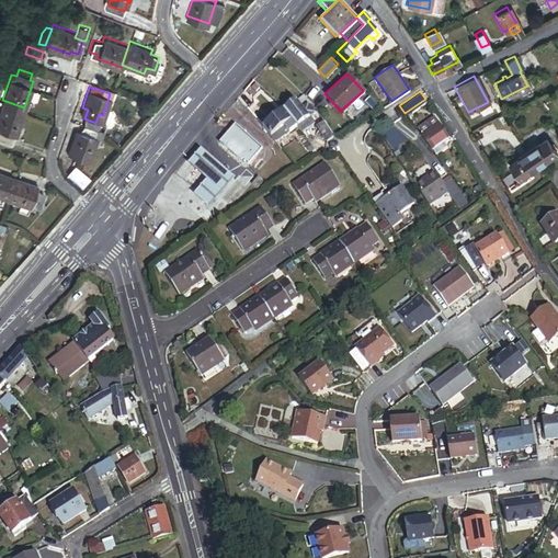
[(323,102),(319,98),(312,104),(317,109),(323,102)]
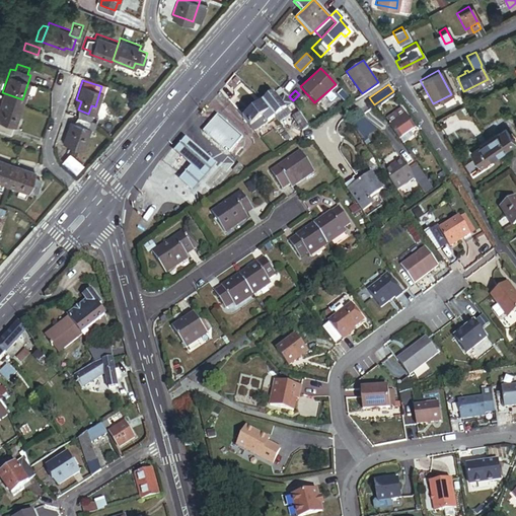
[(22,99),(2,92),(0,98),(0,114),(0,122),(10,125),(13,118),(16,119),(22,99)]
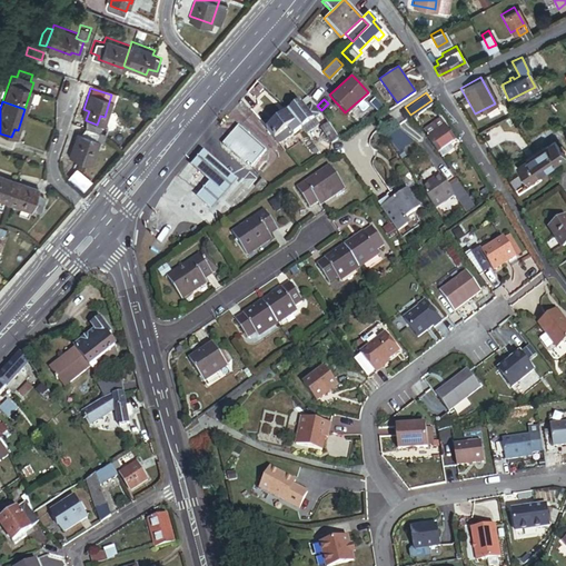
[(278,140),(298,123),(286,109),(266,126),(278,140)]
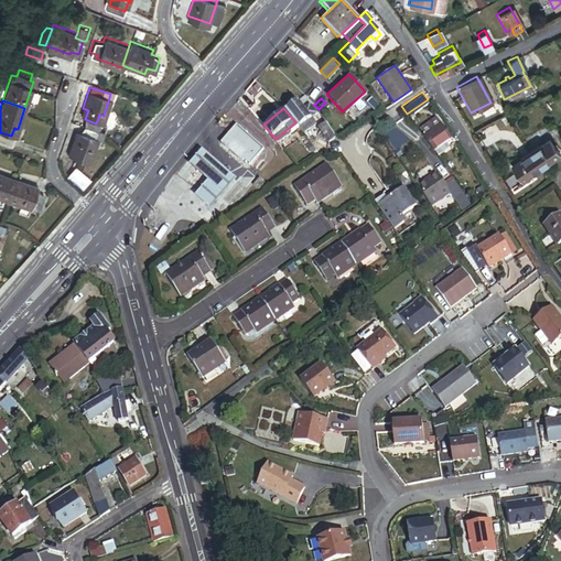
[(422,132),(432,148),(433,148),(437,153),(448,146),(444,140),(451,136),(437,116),(420,127),(423,132),(422,132)]
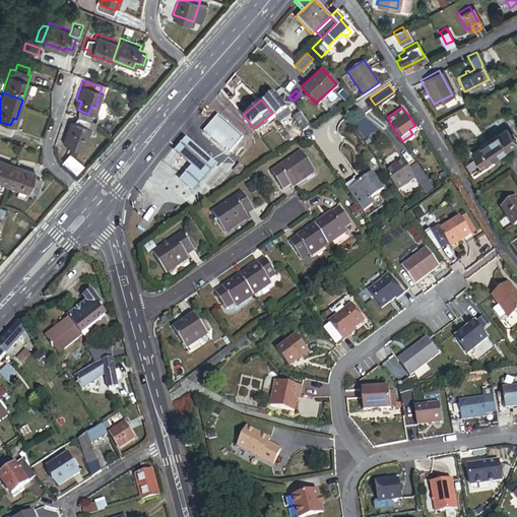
[(71,115),(64,136),(83,143),(91,121),(93,122),(97,116),(88,114),(78,110),(76,117),(71,115)]
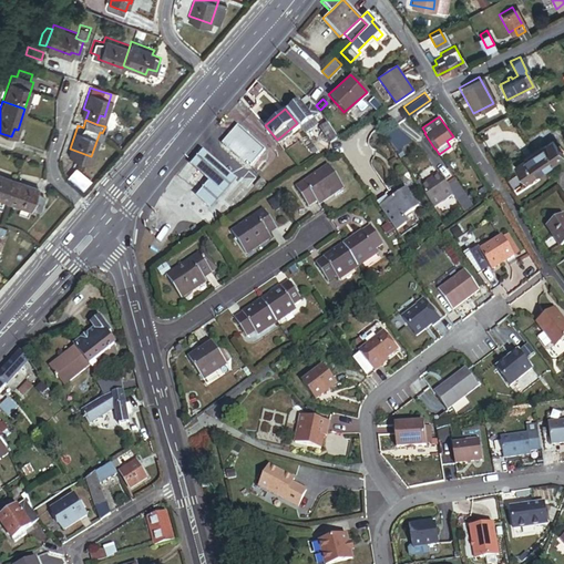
[(337,137),(327,122),(320,126),(330,142),(337,137)]
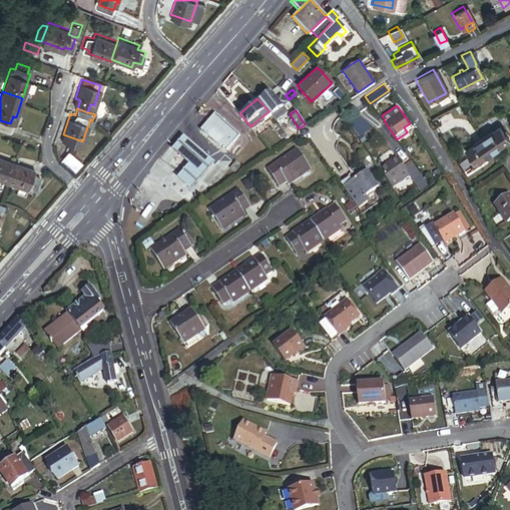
[(227,148),(240,132),(216,111),(202,127),(227,148)]
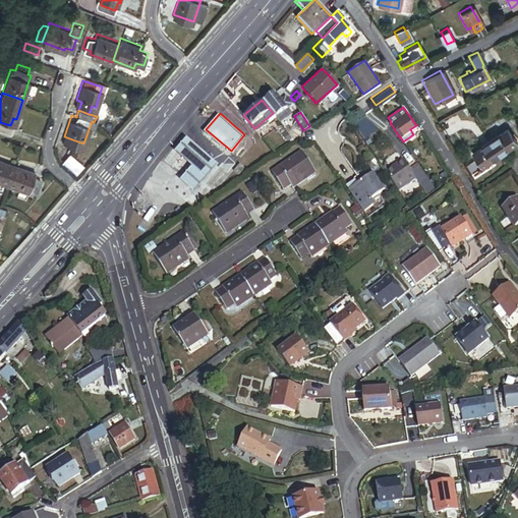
[(504,123),(486,135),(497,150),(514,137),(504,123)]
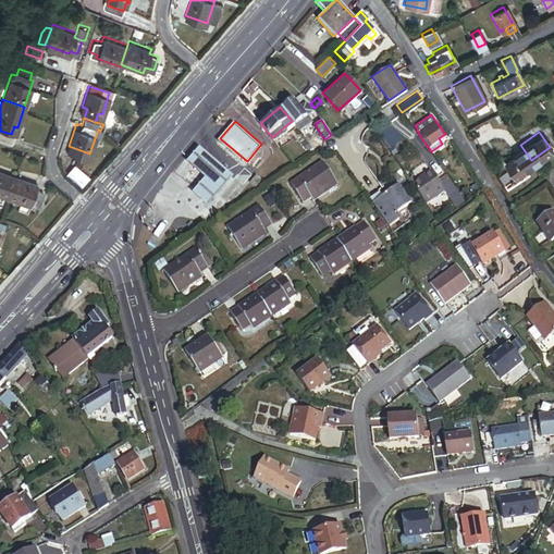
[(531,160),(520,145),(502,158),(513,173),(531,160)]
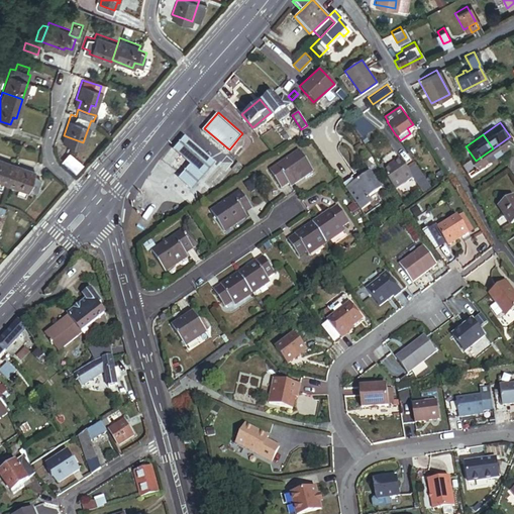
[(83,158),(71,146),(63,156),(75,166),(83,158)]
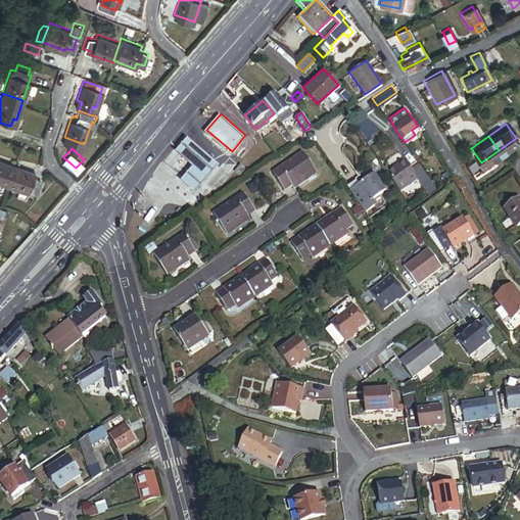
[(300,150),(277,167),(289,183),(291,187),(315,171),(300,150)]
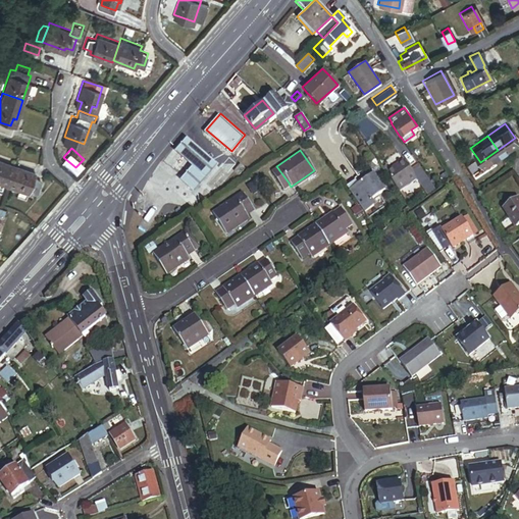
[(0,176),(8,179),(14,158),(0,154),(0,176)]
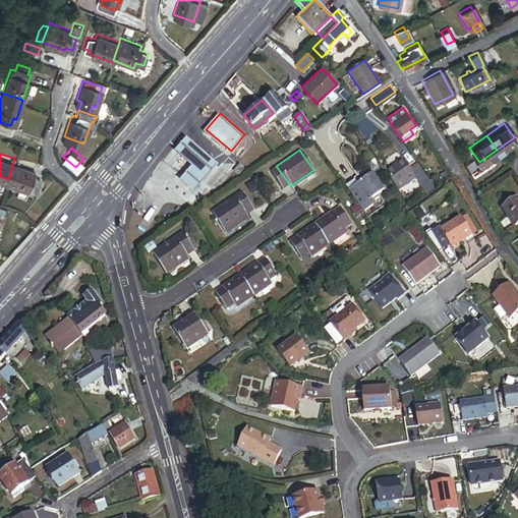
[(401,157),(383,169),(396,187),(413,175),(424,191),(433,186),(415,161),(408,167),(401,157)]
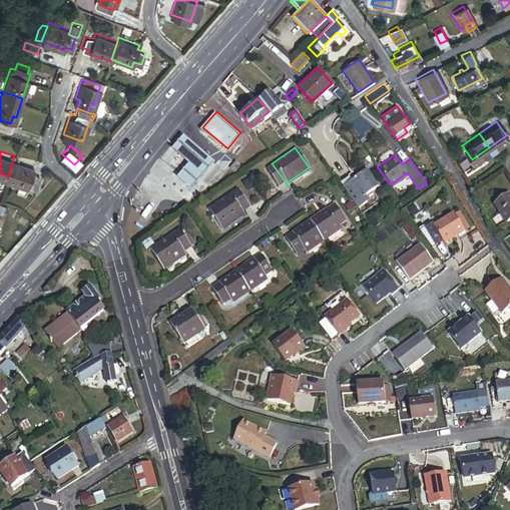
[(36,162),(14,155),(8,176),(30,182),(30,180),(38,182),(41,171),(34,169),(36,162)]
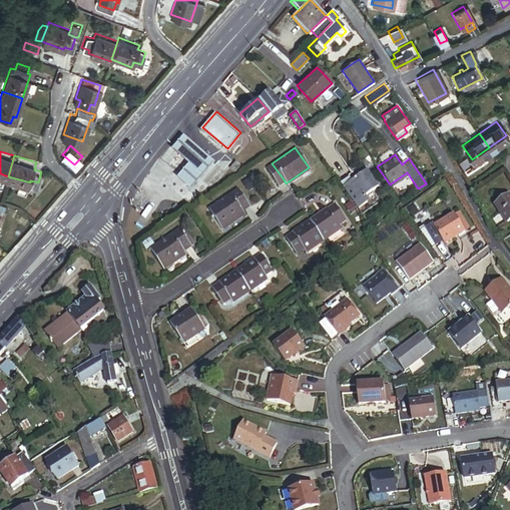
[(238,159),(233,155),(227,162),(232,166),(238,159)]
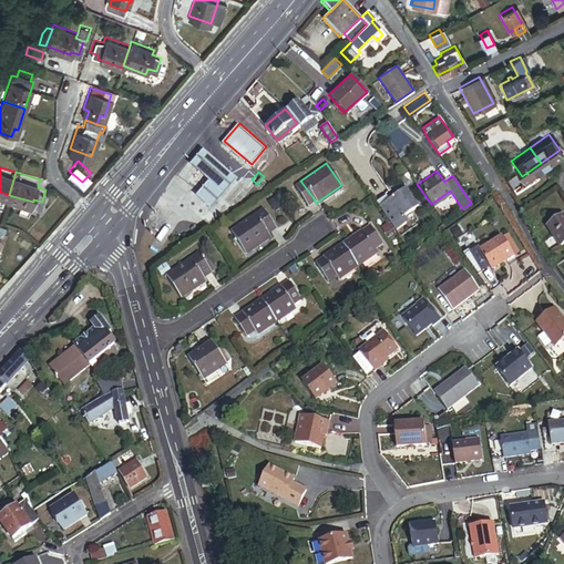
[(314,198),(300,181),(293,186),(305,205),(314,198)]
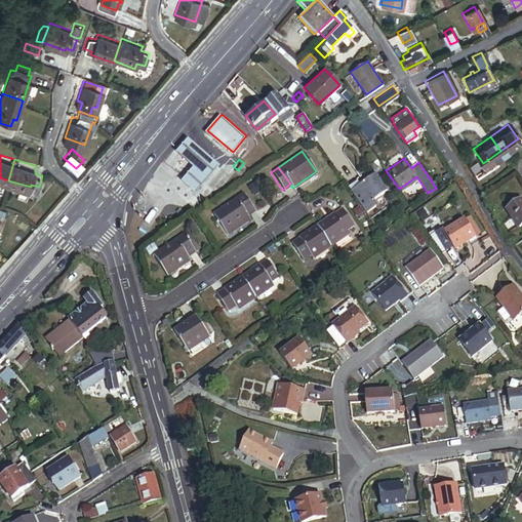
[(359,182),(350,189),(365,209),(374,202),(371,198),(386,188),(373,171),(359,182)]
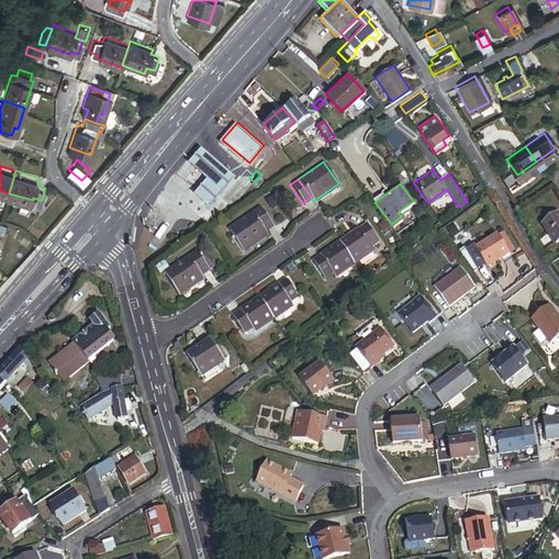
[(371,198),(375,202),(384,194),(381,190),(371,198)]
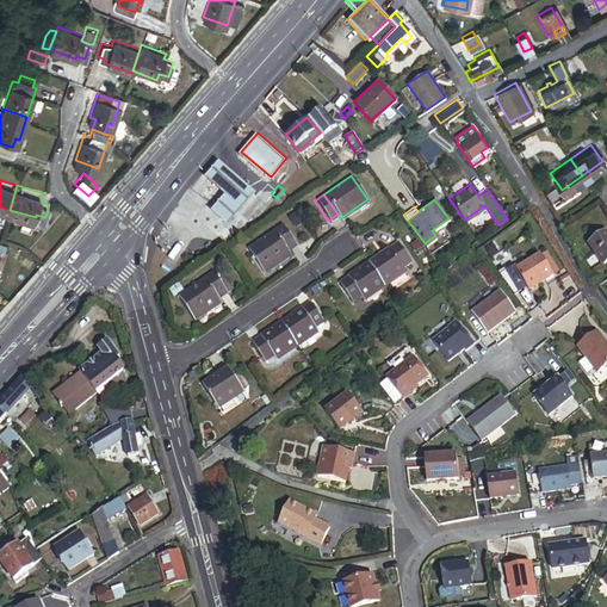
[(297,209),(289,215),(295,224),(303,218),(297,209)]
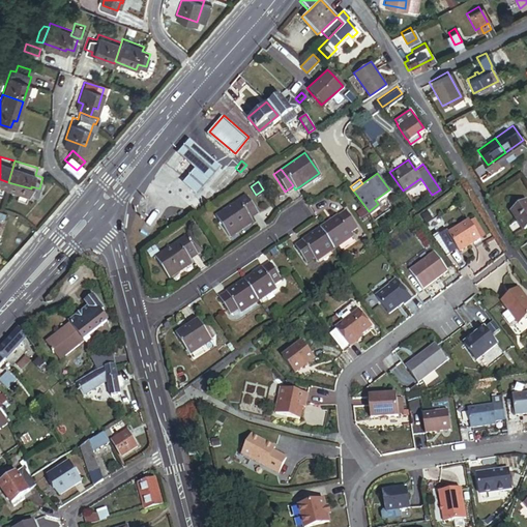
[(238,199),(250,216),(258,211),(245,194),(238,199)]
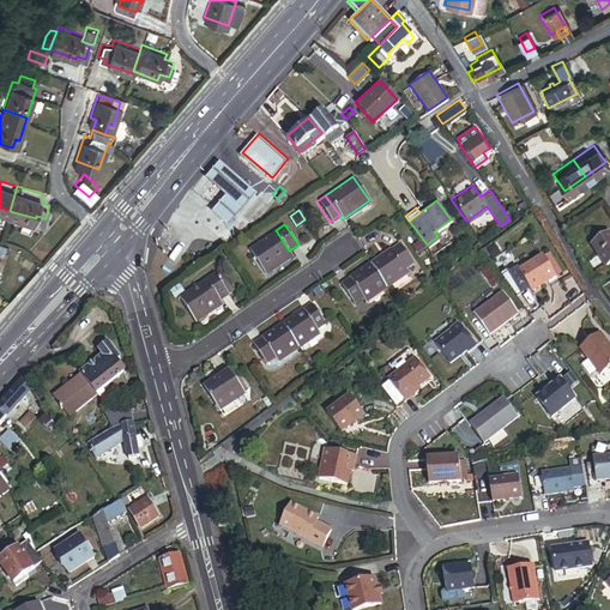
[(293,254),(289,251),(276,230),(248,249),(265,273),(293,254)]
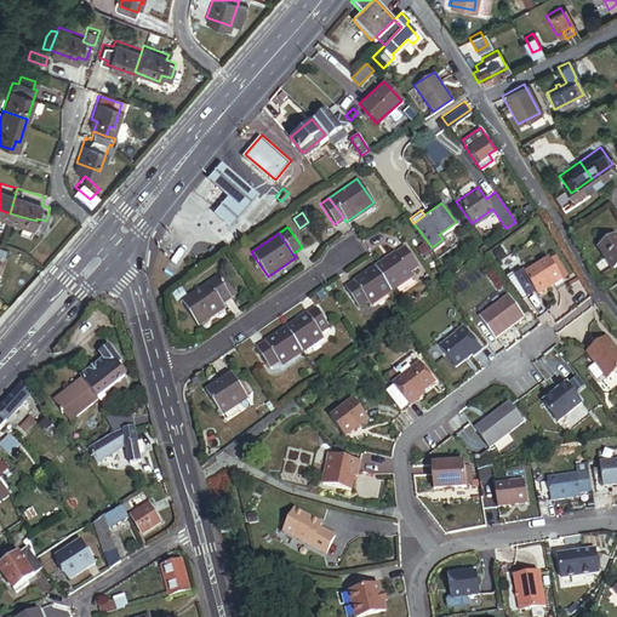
[(616,238),(615,234),(598,246),(612,267),(616,263),(616,238)]
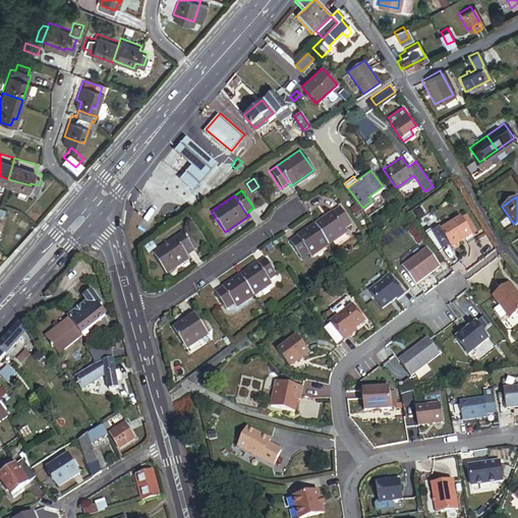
[(338,205),(332,209),(343,226),(350,221),(338,205)]
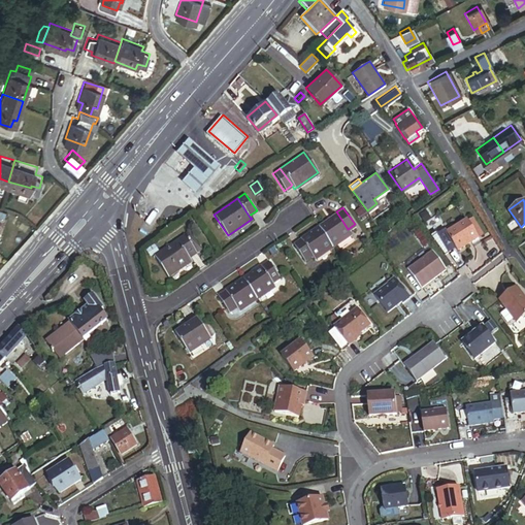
[(336,211),(318,225),(332,244),(351,232),(348,229),(336,211)]
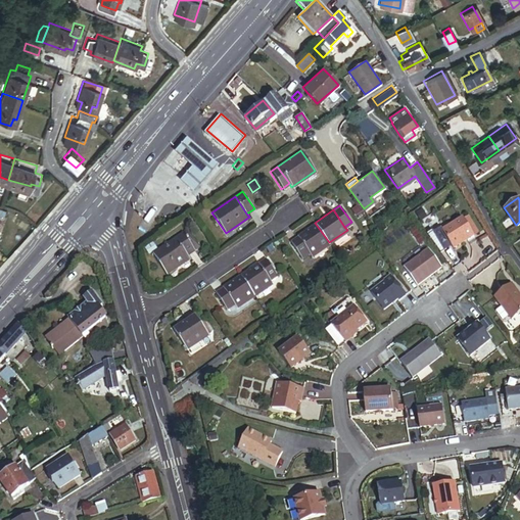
[(468,211),(462,215),(473,232),(478,229),(468,211)]
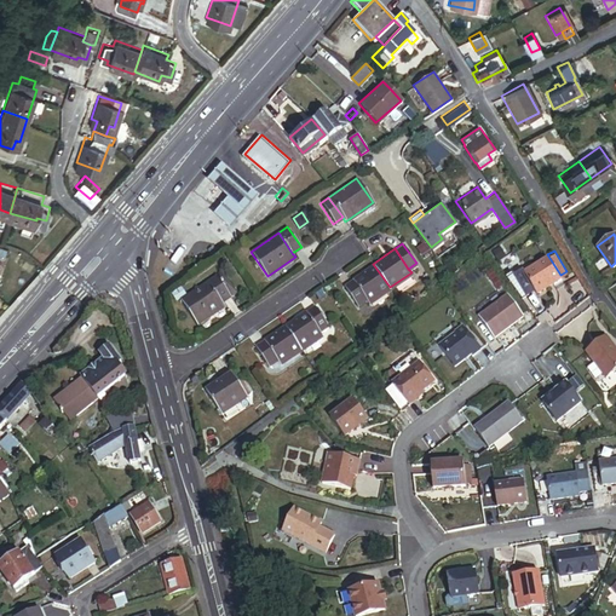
[(523,269),(536,291),(560,275),(547,254),(523,269)]
